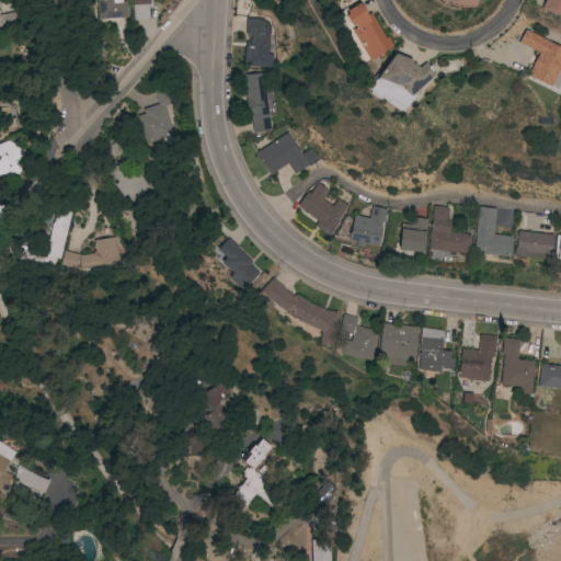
[(121,0),(122,2),(127,2),(128,18),(99,20),(96,0),(121,0)]
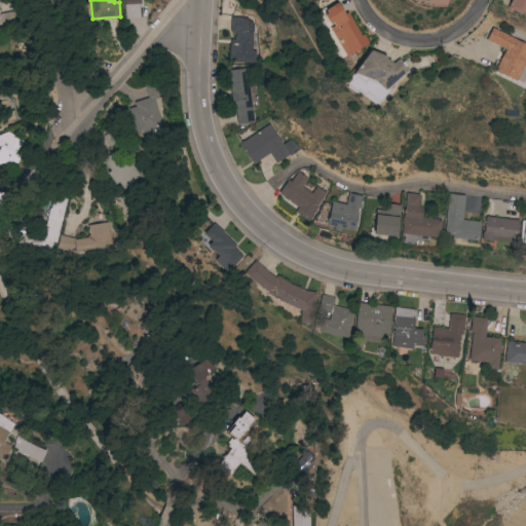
[(123,0),(142,0),(143,7),(140,7),(140,19),(125,20),(123,0)]
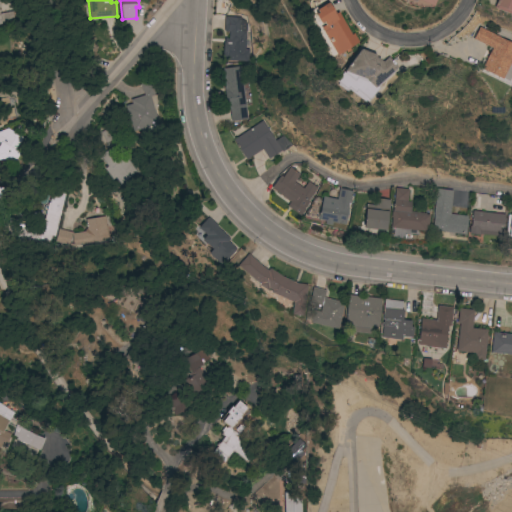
[(511,0),(511,15),(493,7),(496,0),(511,0)]
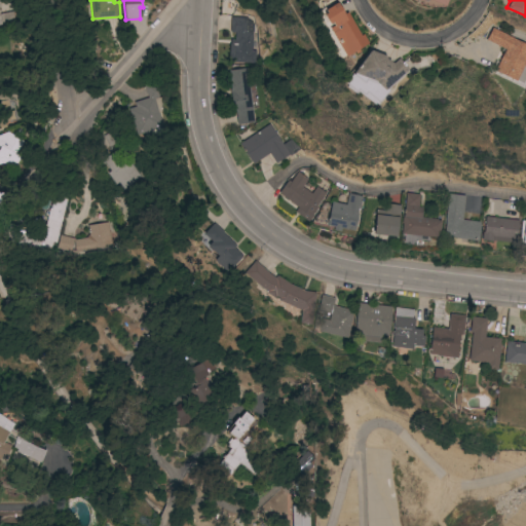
[(329,29),(333,26),(331,23),(329,25),(323,15),(326,13),(324,10),(336,3),(338,7),(339,6),(343,13),(343,14),(346,12),(361,36),(364,34),(369,43),(360,49),(361,50),(355,54),(353,51),(345,57),(329,29)]
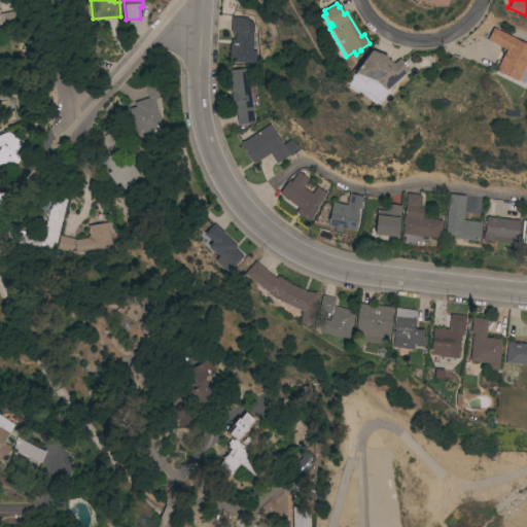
[(0,14),(13,11),(14,21),(11,21),(11,22),(3,24),(3,23),(1,23),(1,25),(0,25),(0,14)]
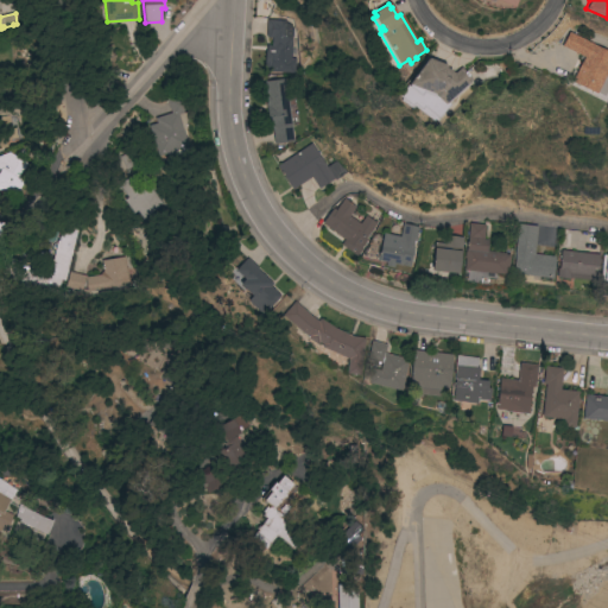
[(267,20),(285,21),(285,23),(287,23),(287,24),(290,24),(290,26),(292,26),(292,36),(293,36),(292,59),(297,59),(296,74),(265,73),(266,49),(271,50),(271,46),(272,46),(272,38),(267,38),(267,20)]
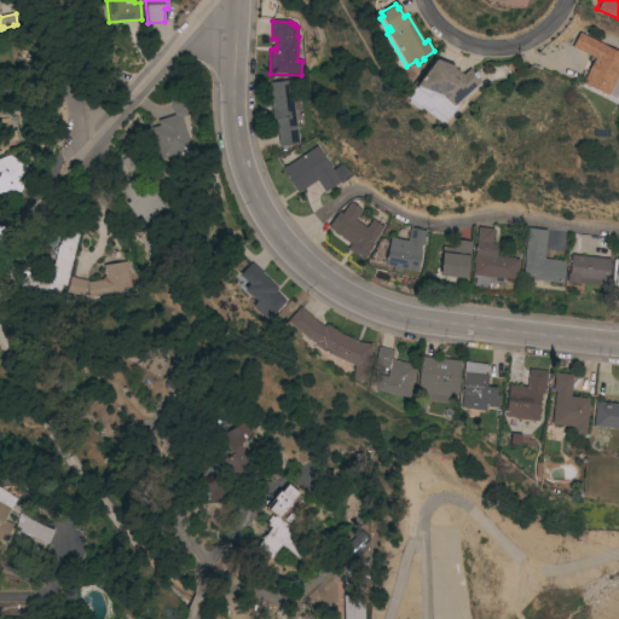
[(618,53),(618,84),(611,99),(580,84),(593,58),(572,47),(579,33),(618,53)]
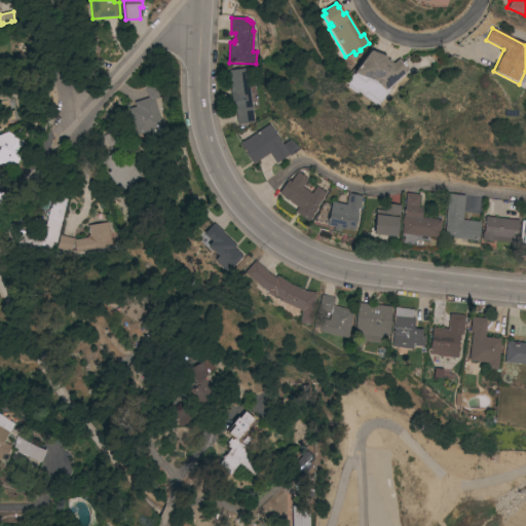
[(370,50),(385,57),(385,59),(386,59),(385,60),(390,62),(389,62),(392,64),(399,59),(408,70),(383,90),(374,82),(365,79),(362,83),(352,75),(353,74),(352,73),(370,50)]
